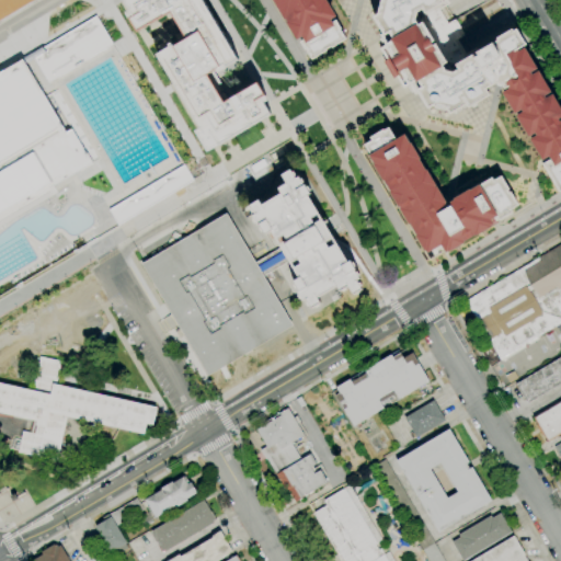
[(0,0),(38,0),(0,23),(0,0)]
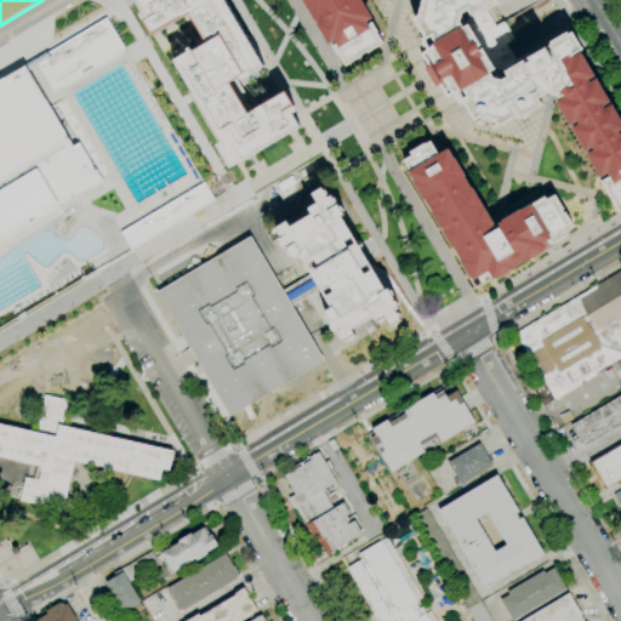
[(262,66),(246,39),(222,0),(136,0),(142,10),(137,13),(151,35),(187,12),(205,43),(191,51),(189,49),(171,60),(220,141),(215,144),(228,169),(257,152),(280,137),(298,126),(291,113),(295,112),(283,92),(246,114),(228,83),(237,78),(239,81),(249,75),(248,74),(262,66)]
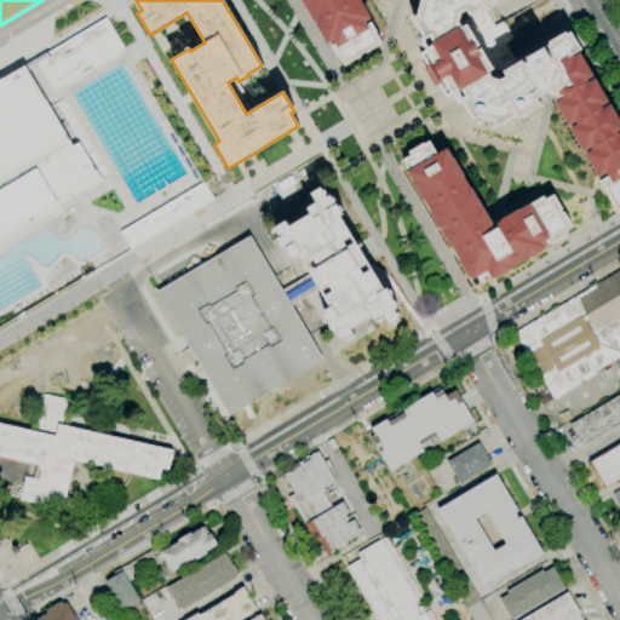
[(360,0),(372,18),(366,22),(367,26),(371,23),(377,32),(374,33),(382,44),(366,52),(366,51),(359,56),(359,57),(344,65),(338,55),(337,55),(332,46),(336,44),(333,41),(328,45),(316,26),(317,24),(315,22),(300,0),(360,0)]
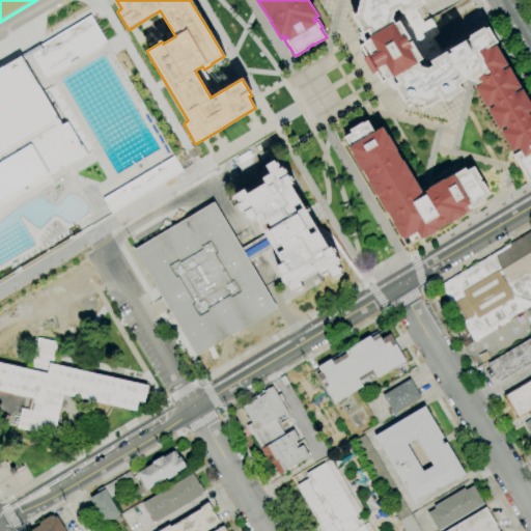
[(354,17),(358,14),(361,0),(423,0),(425,3),(416,8),(419,14),(424,23),(431,19),(435,25),(441,34),(434,38),(436,42),(440,49),(448,43),(452,49),(465,42),(466,40),(470,38),(470,36),(483,28),(484,30),(487,28),(497,43),(488,47),(490,49),(496,46),(508,65),(502,70),(502,71),(508,67),(521,87),(514,91),(515,93),(522,89),(530,105),(530,111),(528,113),(529,115),(530,114),(530,179),(528,182),(513,156),(520,151),(519,148),(512,152),(500,132),(506,129),(505,127),(499,130),(487,110),(494,106),(493,105),(486,108),(474,88),(480,84),(479,82),(476,84),(475,82),(470,86),(463,90),(443,102),(441,99),(426,108),(423,104),(410,100),(406,103),(395,85),(400,82),(396,77),(394,78),(393,79),(392,77),(388,79),(387,77),(386,78),(380,67),(379,68),(370,56),(372,55),(366,45),(367,44),(366,42),(370,38),(370,37),(372,36),(369,30),(364,33),(354,17)]
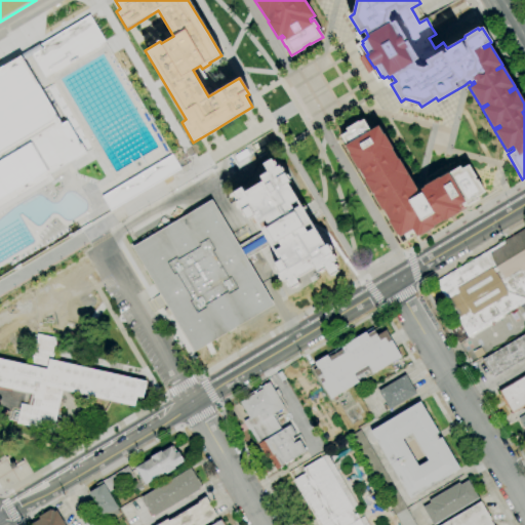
[(104,40),(88,14),(21,55),(23,58),(31,54),(43,75),(104,40)]
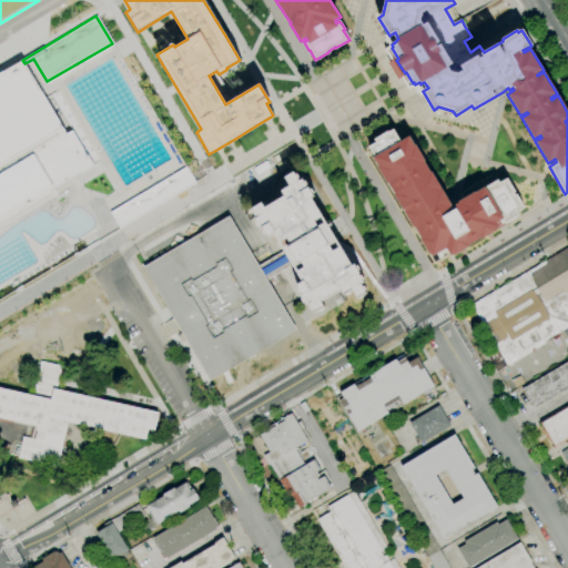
[(0,72),(0,227),(57,194),(53,188),(91,165),(71,131),(66,134),(24,63),(22,60),(0,72)]
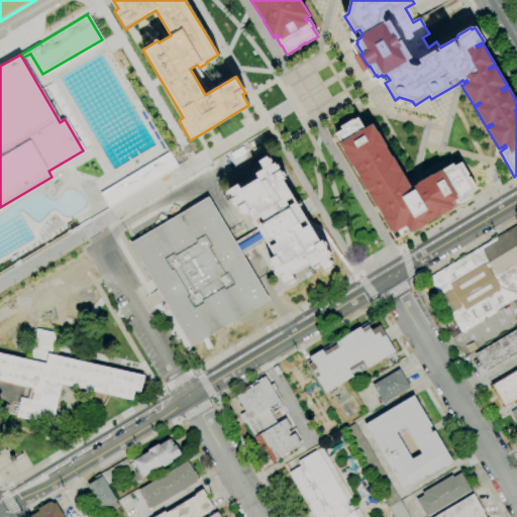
[(477,189),(470,193),(472,196),(459,203),(459,202),(452,206),(450,207),(451,208),(449,210),(449,211),(435,219),(435,218),(427,223),(427,224),(413,232),(413,231),(410,233),(400,235),(393,233),(392,231),(391,231),(382,217),(384,217),(377,206),(376,207),(368,193),(369,192),(368,191),(367,192),(358,177),(359,177),(353,167),(352,167),(343,152),(344,151),(340,143),(341,142),(336,133),(342,129),(341,126),(352,120),(353,120),(357,118),(364,129),(373,124),(377,132),(379,131),(387,146),(386,147),(392,158),(393,157),(401,171),(400,172),(401,173),(402,172),(411,187),(410,187),(411,189),(418,185),(417,183),(432,175),(432,176),(440,171),(441,171),(452,164),(454,167),(461,163),(468,175),(467,176),(468,179),(470,178),(477,189)]
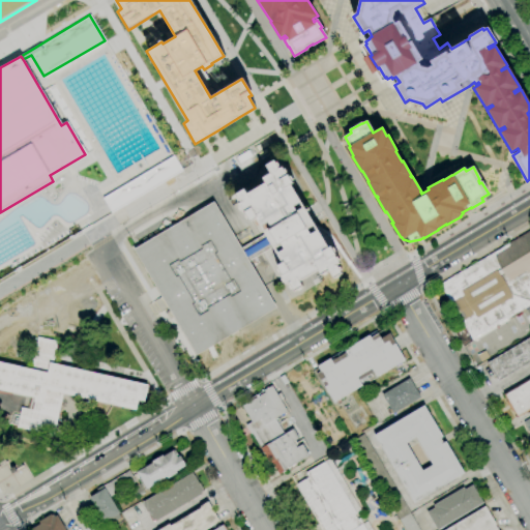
[(172,155),(101,198),(111,213),(181,171),(172,155)]
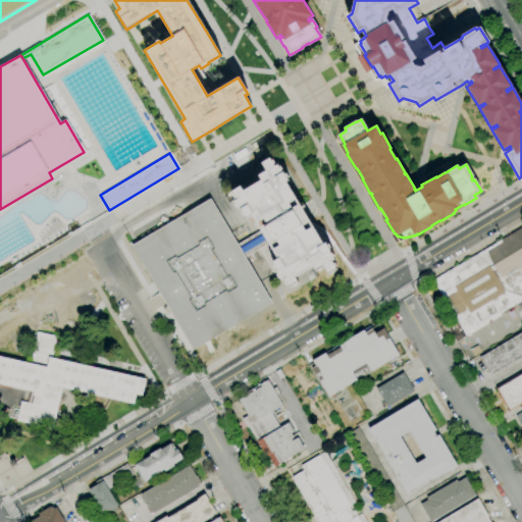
[(233,191),(241,187),(244,192),(262,180),(259,175),(267,171),(262,163),(270,158),(275,167),(278,165),(283,172),(284,172),(289,180),(285,181),(311,223),(323,245),(326,243),(331,251),(329,251),(334,259),(331,261),(336,269),(328,274),(324,266),(316,271),(313,266),(295,277),(298,282),(290,286),(284,278),(282,280),(277,272),(278,271),(273,262),(278,259),(269,243),(261,230),(252,215),(247,218),(241,209),(240,209),(235,201),(239,200),(233,191)]
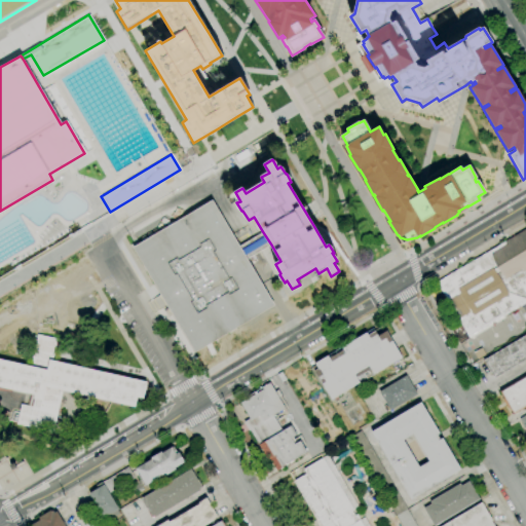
[(195,352),(133,248),(212,200),(239,247),(247,259),(274,305),(195,352)]
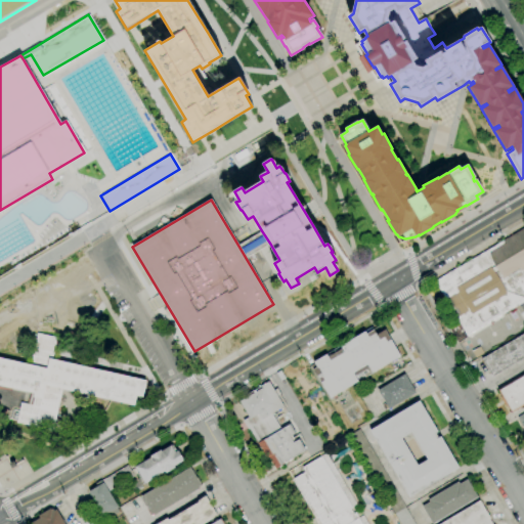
[(468,338),(467,337),(456,318),(434,281),(523,227),(523,302),(514,308),(504,313),(501,315),(503,317),(494,322),(493,320),(489,322),(490,324),(468,338)]
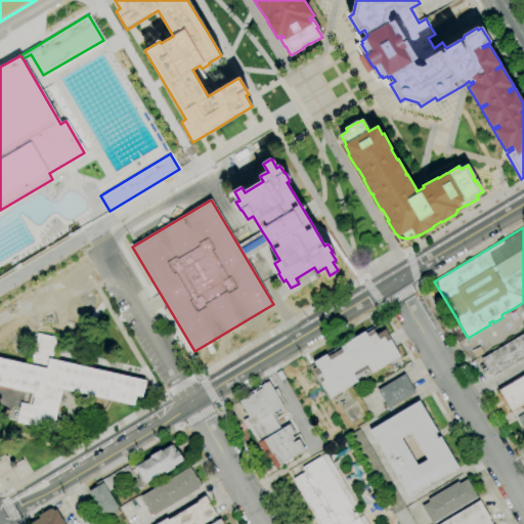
[(262,231),(238,246),(246,258),(270,244),(262,231)]
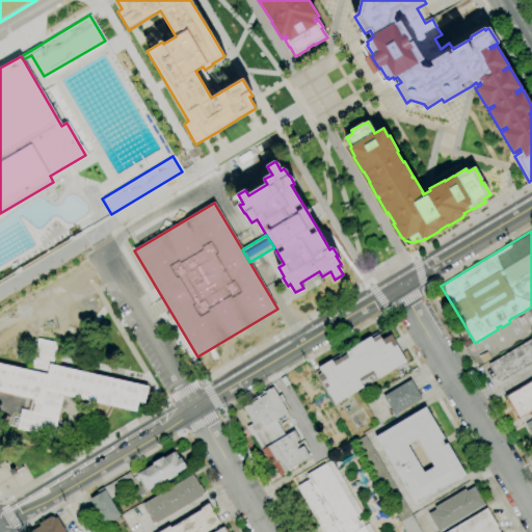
[(335,404),(325,389),(323,384),(321,382),(322,381),(318,375),(321,373),(318,368),(330,361),(333,363),(347,354),(346,351),(370,337),(372,340),(378,335),(382,341),(390,336),(393,341),(394,340),(397,345),(396,345),(405,362),(377,378),(374,373),(360,382),(363,388),(335,404)]
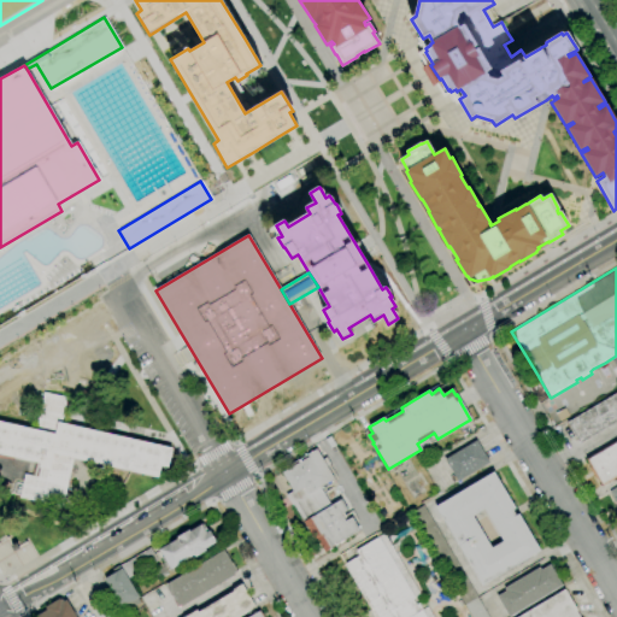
[(616,421),(579,444),(566,423),(616,392),(616,421)]
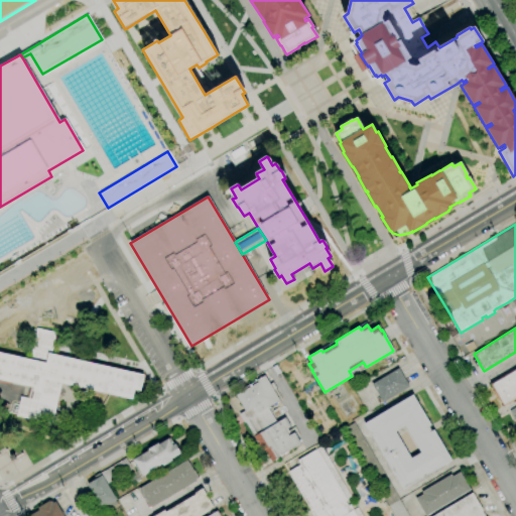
[(51,424),(16,416),(16,415),(20,397),(26,398),(29,387),(10,382),(0,379),(0,353),(29,360),(36,329),(56,333),(52,351),(46,349),(44,355),(48,356),(48,354),(58,356),(144,375),(140,391),(134,390),(132,399),(61,383),(51,424)]
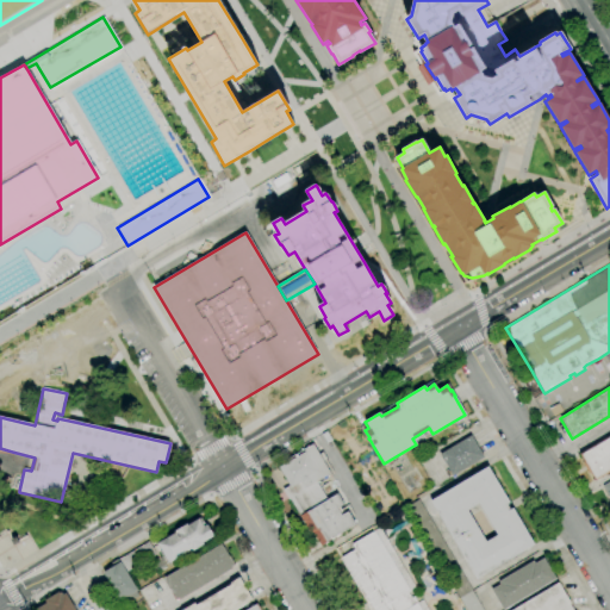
[(453,475),(440,454),(471,436),(484,458),(453,475)]
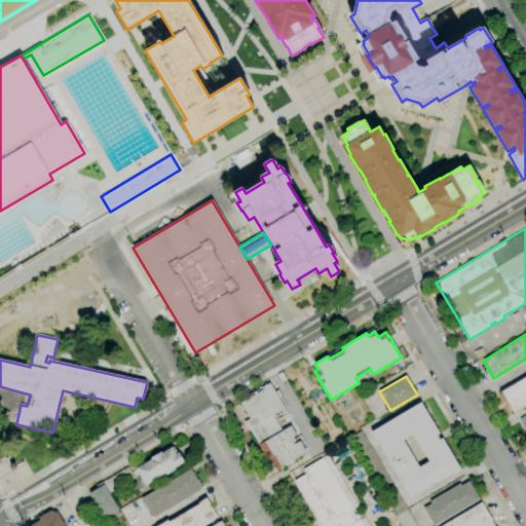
[(525,405),(514,413),(501,392),(525,377),(525,405)]
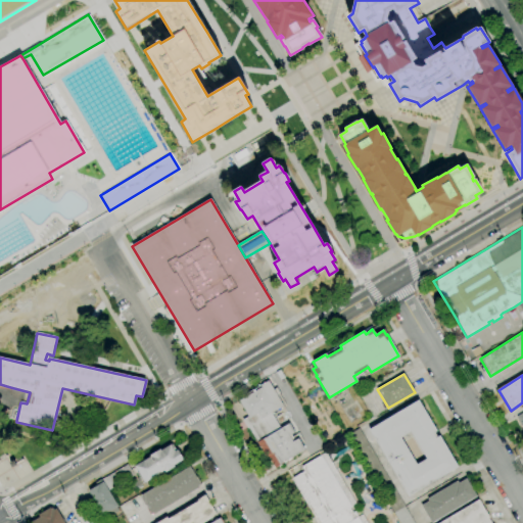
[(275,469),(268,457),(266,457),(248,428),(247,429),(242,420),(248,417),(239,400),(262,387),(260,385),(268,381),(283,407),(271,414),(280,429),(289,423),(294,433),(289,436),(292,442),(298,438),(304,449),(279,465),(279,466),(275,469)]
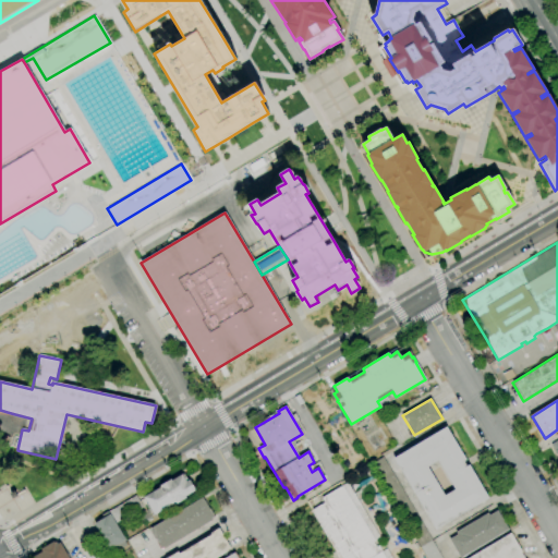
[(436,530),(393,458),(446,427),(465,460),(463,462),(466,466),(469,465),(488,499),(436,530)]
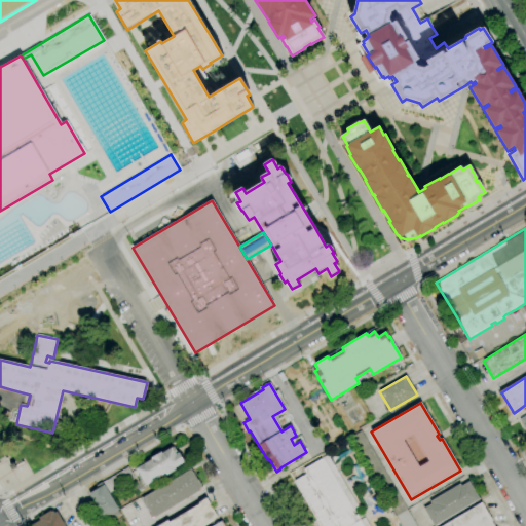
[(401,525),(386,500),(389,499),(385,493),(383,494),(349,438),(361,430),(407,509),(407,510),(416,525),(401,525)]
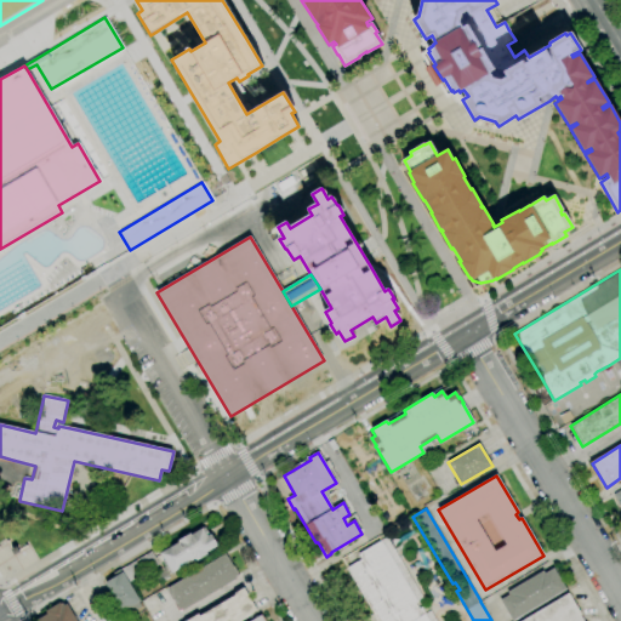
[(172,574),(160,553),(178,542),(177,541),(189,534),(191,535),(203,528),(203,529),(204,528),(209,535),(210,535),(217,546),(206,553),(208,556),(197,562),(195,559),(172,574)]
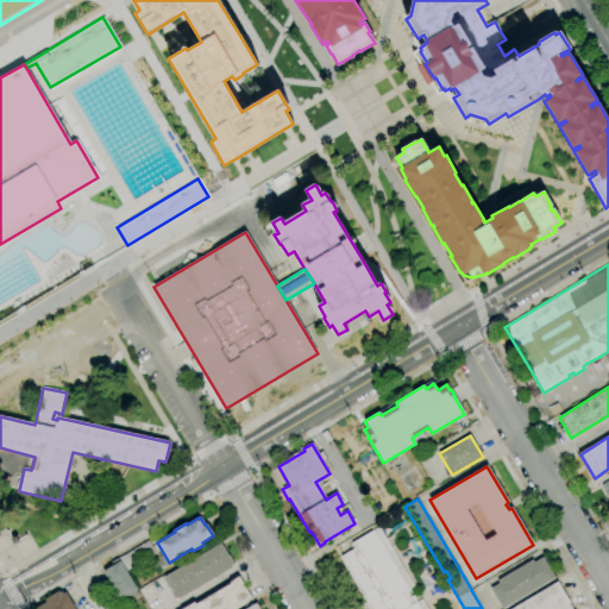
[(370,608),(339,557),(350,551),(351,552),(355,550),(351,544),(378,527),(414,586),(409,590),(409,591),(407,592),(410,598),(413,597),(416,603),(422,600),(427,608),(370,608)]
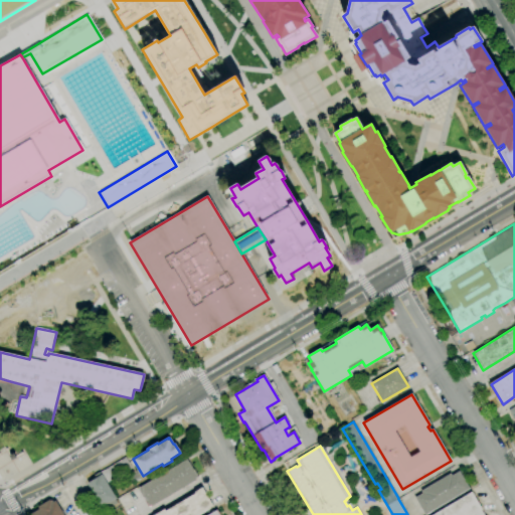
[(108,484),(101,473),(125,458),(131,468),(113,479),(114,481),(108,484)]
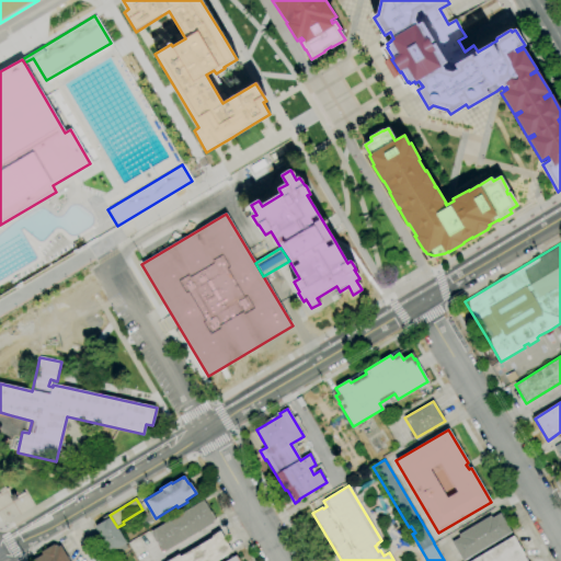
[(165,551),(164,550),(162,551),(151,533),(203,501),(215,521),(213,522),(213,523),(165,551)]
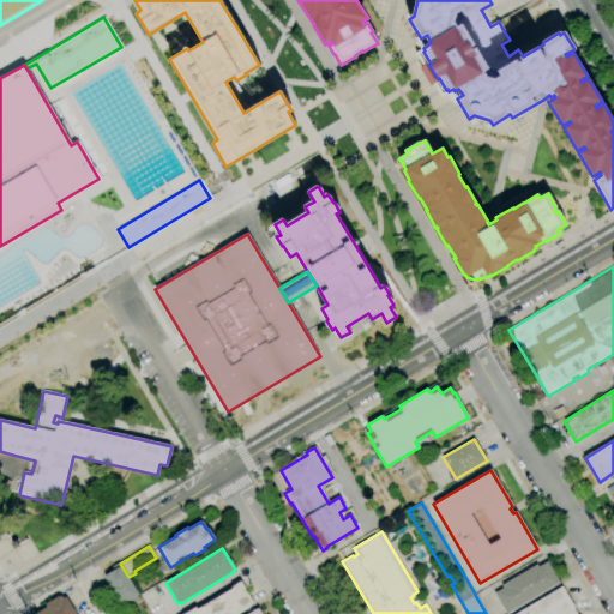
[(507,613),(494,594),(503,589),(501,585),(536,565),(537,567),(547,563),(559,583),(507,613)]
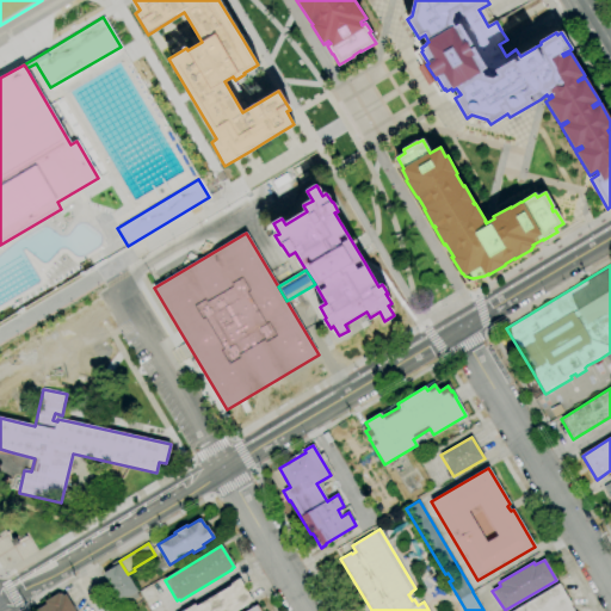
[(121,603),(117,598),(115,599),(107,585),(110,584),(104,573),(121,563),(140,597),(131,602),(129,597),(121,603)]
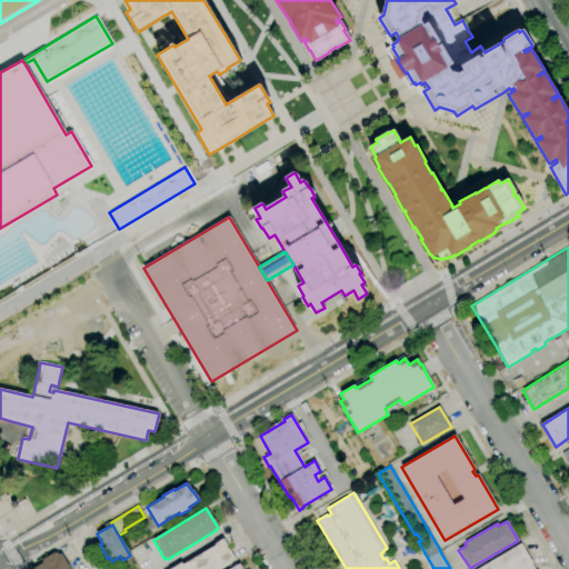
[(216,568),(169,568),(181,562),(182,566),(216,546),(215,545),(222,539),(235,558),(216,568)]
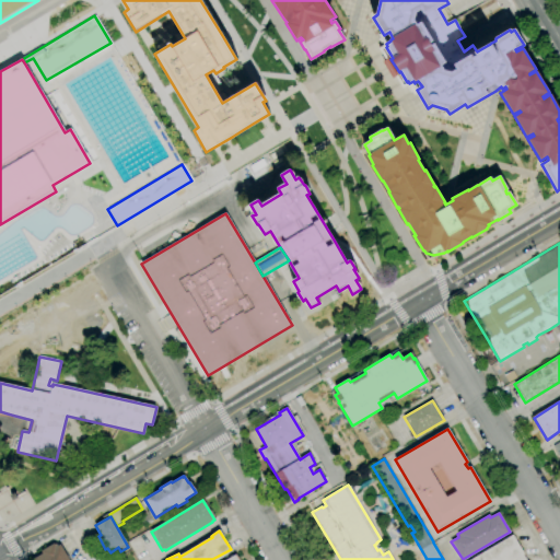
[(515,559),(513,559),(470,559),(512,536),(523,555),(525,559),(515,559)]
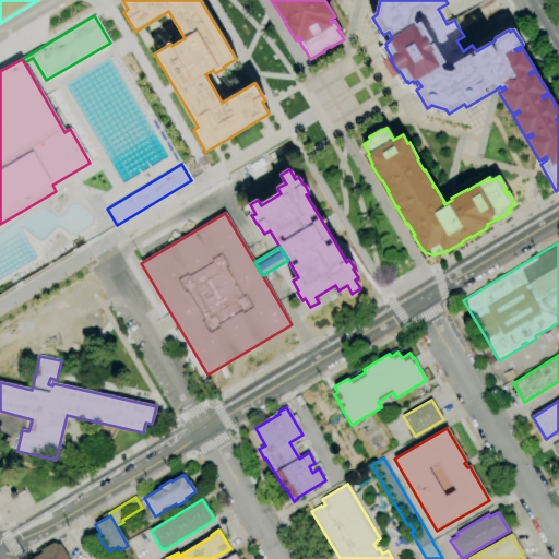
[(33,558),(43,552),(40,550),(54,543),(56,546),(60,544),(69,558),(33,558)]
